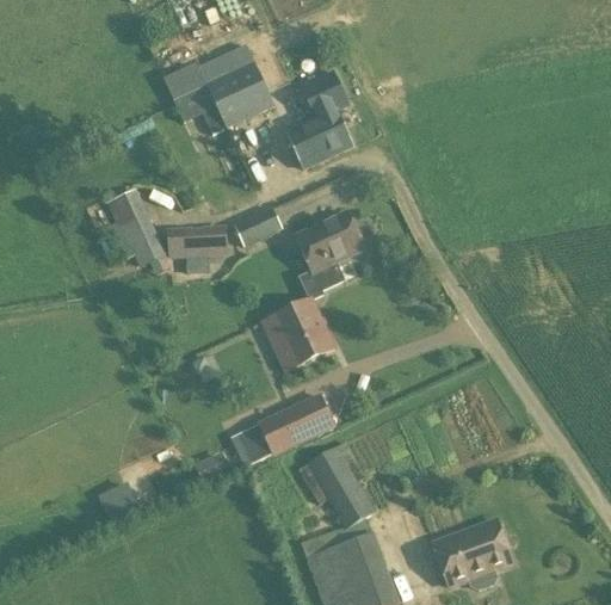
[(245,44),(198,66),(199,68),(207,85),(226,125),(227,129),(275,106),(253,61),(245,44)]
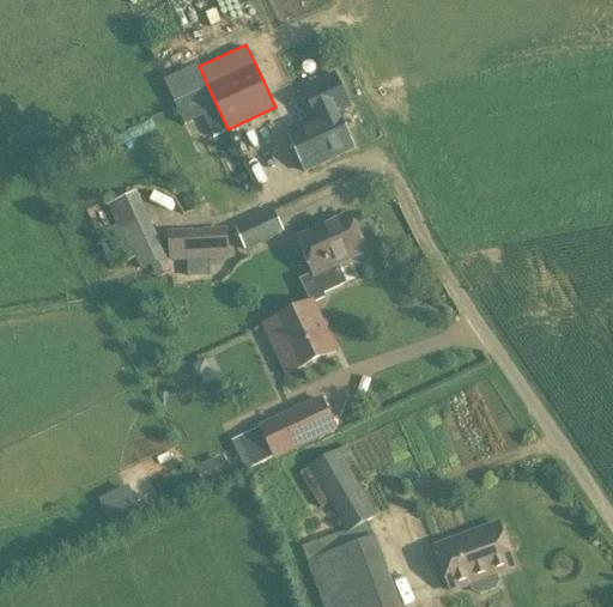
[(310,120),(286,131),(303,168),(354,144),(337,108),(349,102),(333,68),(299,83),(313,110),(316,109),(319,116),(310,120)]
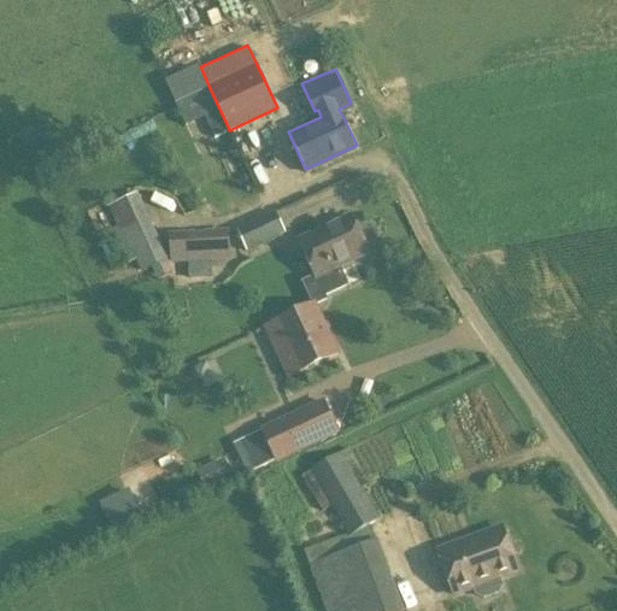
[(124,263),(163,245),(139,192),(111,204),(121,224),(110,230),(124,263)]
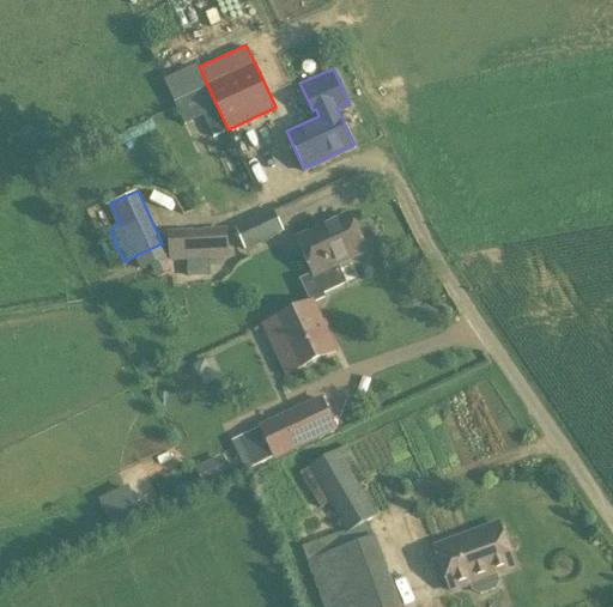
[(284,228),(274,210),(236,228),(246,247),(284,228)]
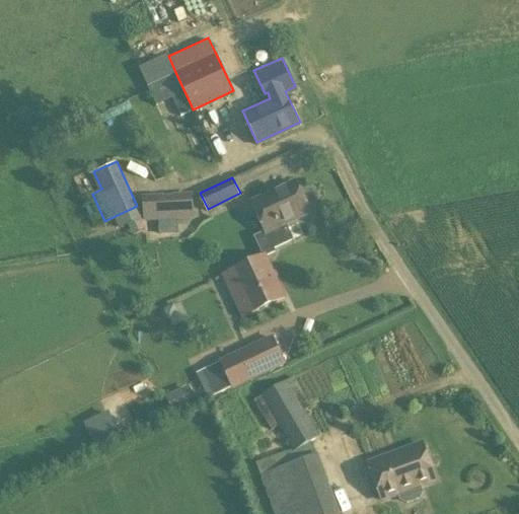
[(279,187),(250,200),(264,227),(252,232),(263,253),(264,253),(275,248),(274,245),(292,237),(285,220),(309,209),(295,178),(279,187)]
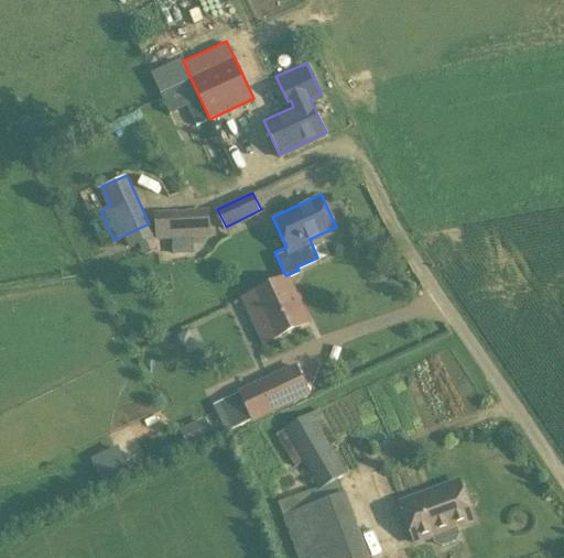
[(155,236),(209,233),(208,208),(154,211),(155,236)]
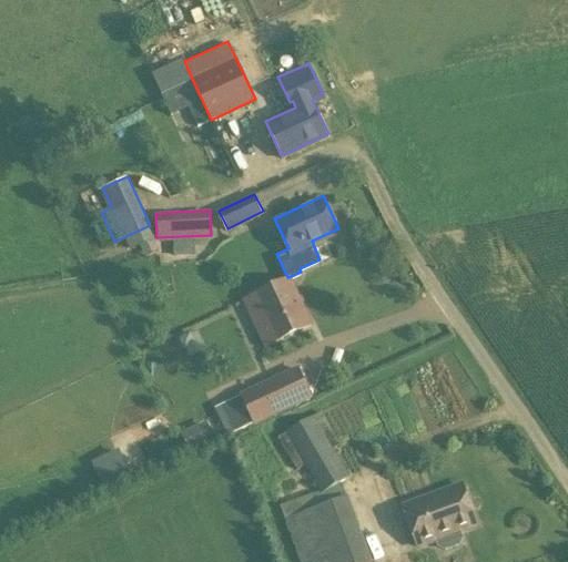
[(310,322),(288,277),(287,277),(254,293),(275,338),(310,322)]
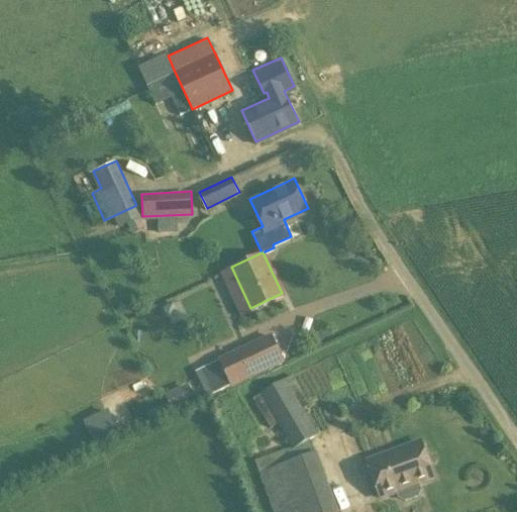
[(280,359),(268,333),(216,356),(228,383),(280,359)]
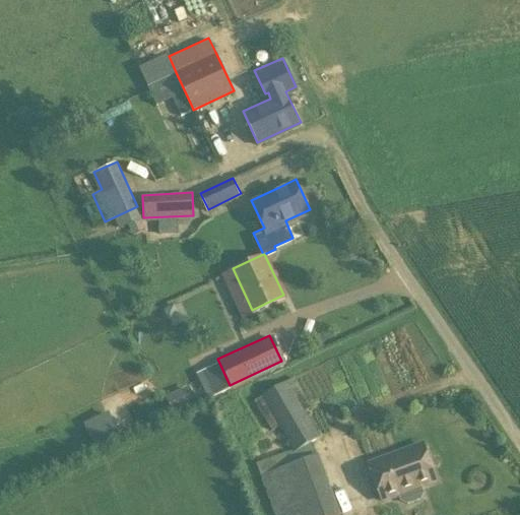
[(308,398),(294,374),(254,397),(271,428),(278,424),(294,450),(319,435),(305,408),(312,404),(308,398)]
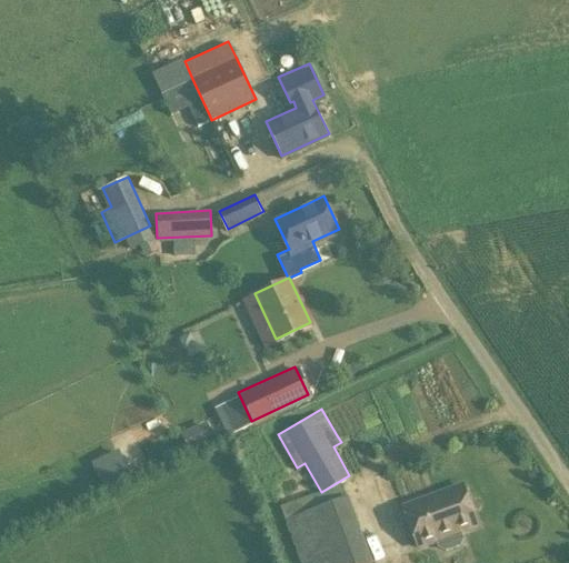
[(477,522),(462,483),(402,505),(417,545),(436,538),(438,544),(446,548),(458,543),(461,535),(459,529),(477,522)]
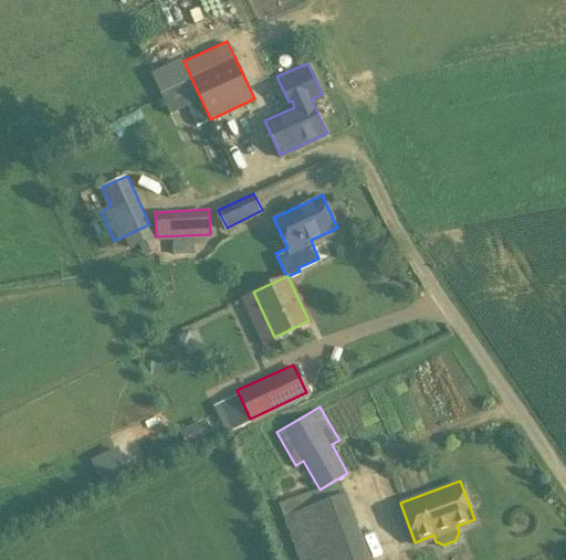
[(284,515),(301,559),(365,559),(370,558),(345,493),(284,515)]
